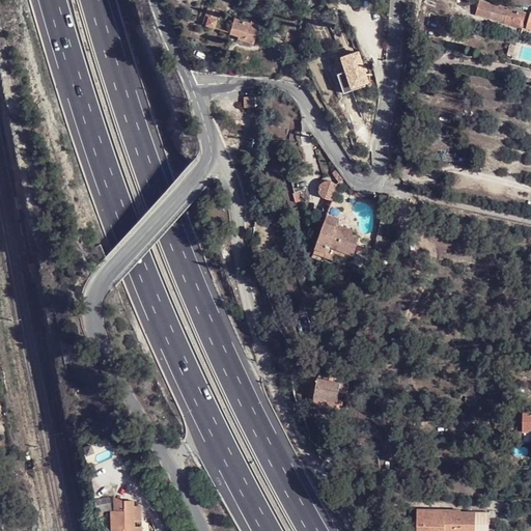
[(504,19),(523,24),(526,12),(479,1),(476,14),(503,21),(504,19)]
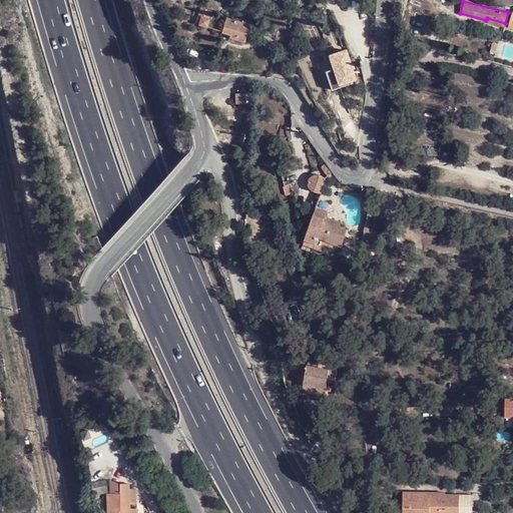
[(198,24),(206,27),(212,10),(202,7),(196,22),(198,23),(198,24)]
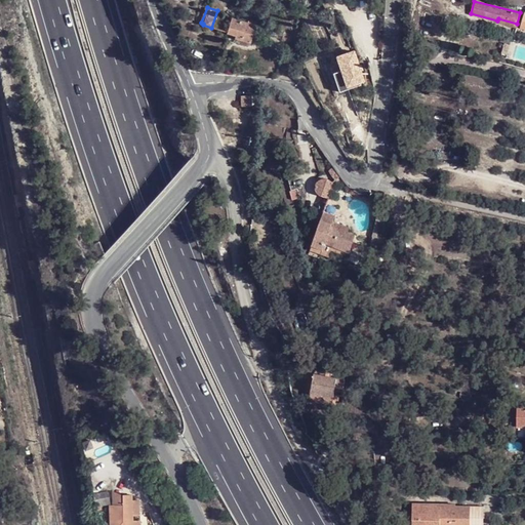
[(247,24),(232,19),(227,33),(237,37),(236,39),(251,44),(257,24),(249,22),(247,24)]
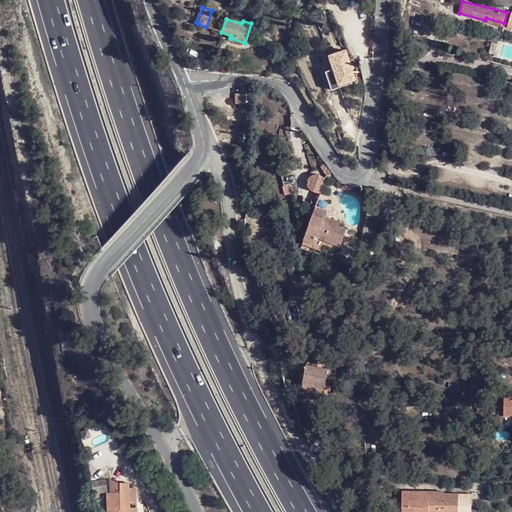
[(489,52),(494,53),(497,43),(491,42),(489,52)]
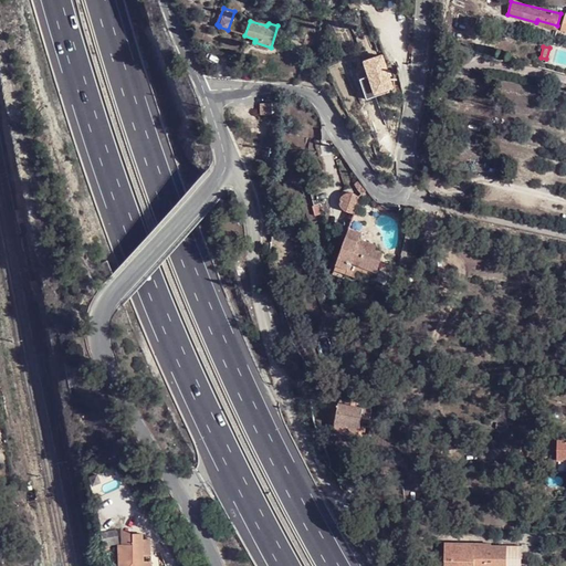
[(255,118),(270,118),(270,107),(255,106),(255,118)]
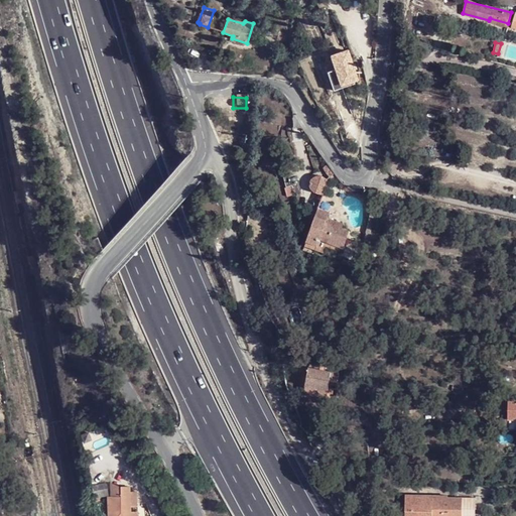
[(330,177),(336,172),(329,162),(321,167),(330,177)]
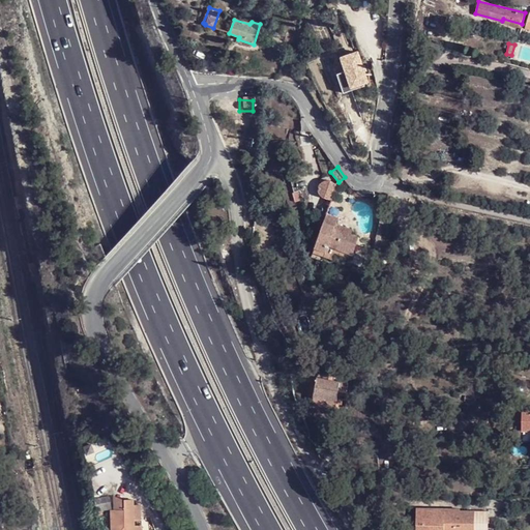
[(330,200),(331,201),(336,183),(331,182),(324,180),(322,183),(320,189),(322,196),(330,200)]
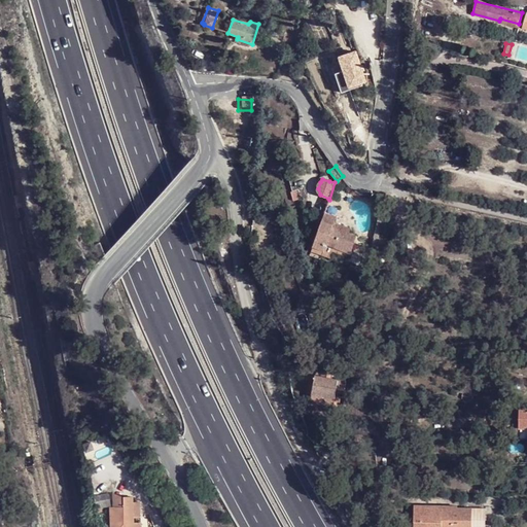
[(342,205),(329,200),(325,212),(339,216),(342,205)]
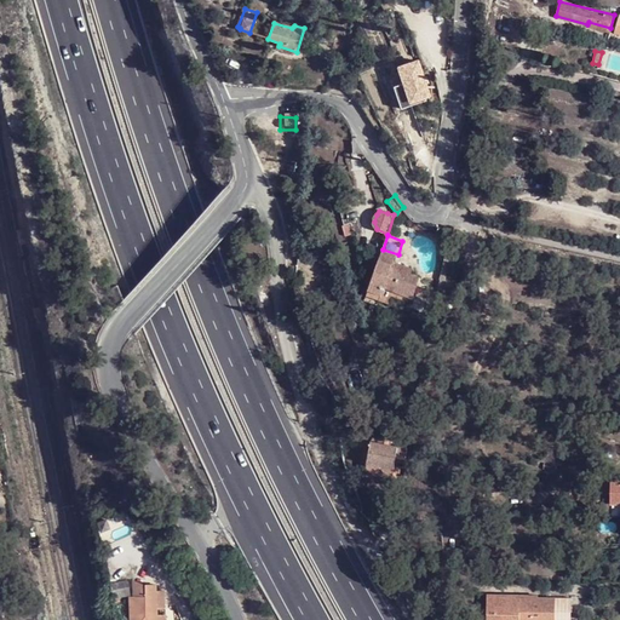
[(399,254),(383,250),(371,293),(382,297),(384,290),(414,300),(420,277),(413,275),(414,268),(396,262),(399,254)]
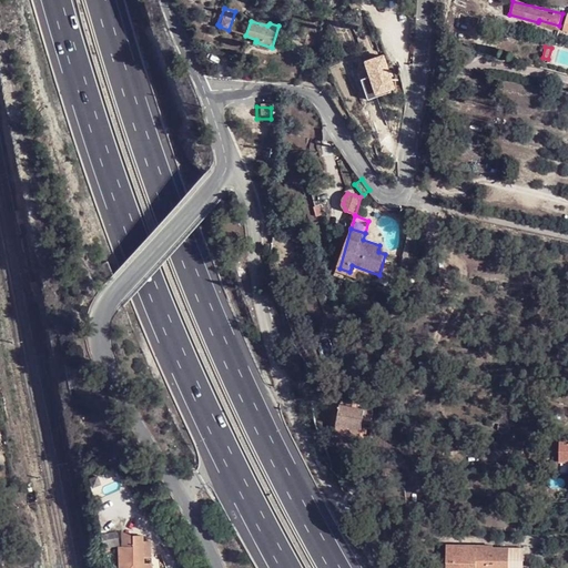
[(377,284),(379,275),(352,265),(350,272),(340,269),(337,275),(357,283),(358,280),(377,284)]
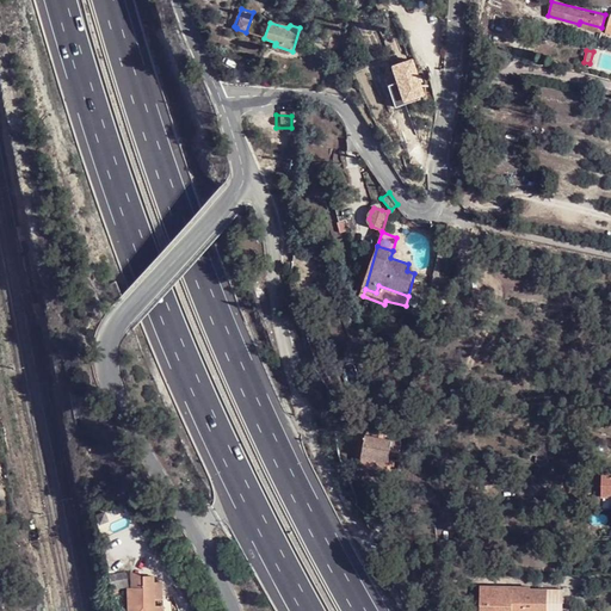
[(365,411),(374,407),(364,386),(356,388),(365,411)]
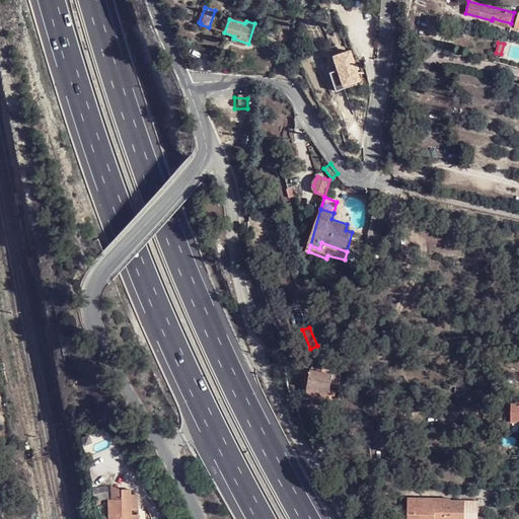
[(317,347),(317,346),(310,349),(311,350),(324,362),(328,355),(317,347)]
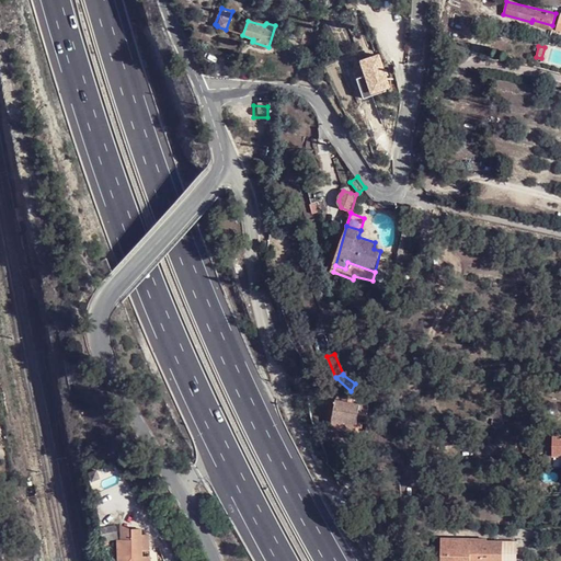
[(336,402),(336,397),(325,387),(321,402),(335,404),(336,402)]
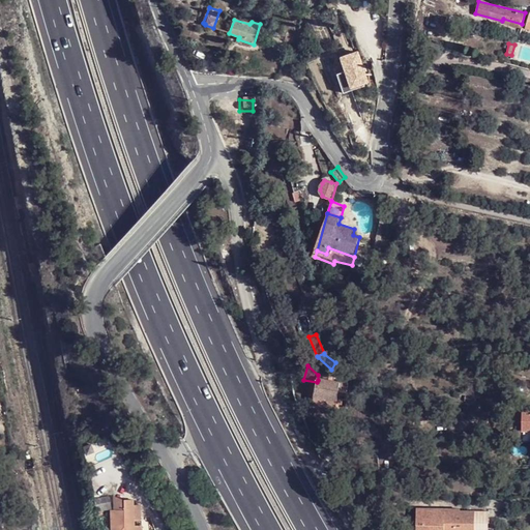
[(337,402),(339,398),(341,384),(332,382),(318,380),(317,382),(315,398),(337,402)]
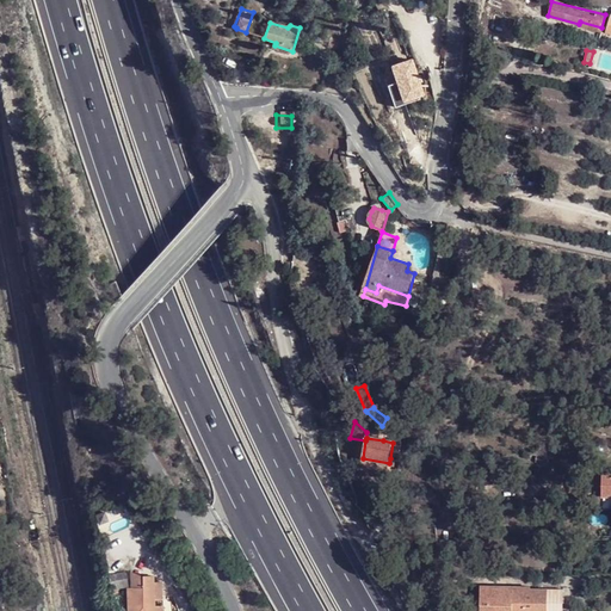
[(128,610),(164,610),(165,608),(154,608),(155,603),(154,585),(154,578),(143,576),(142,587),(131,587),(128,609),(128,610)]
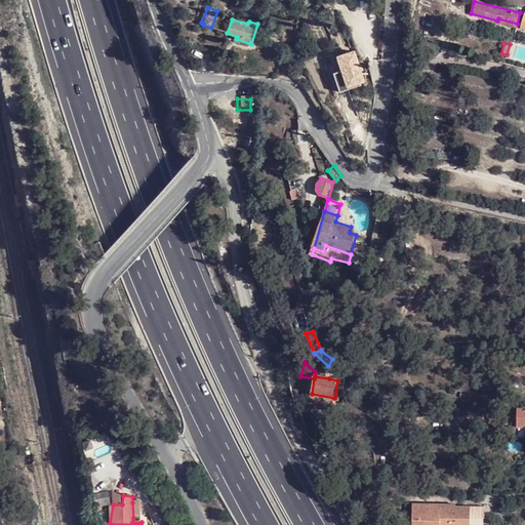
[(469,524),(469,506),(441,507),(441,505),(412,505),(412,523),(440,523),(439,524),(469,524)]
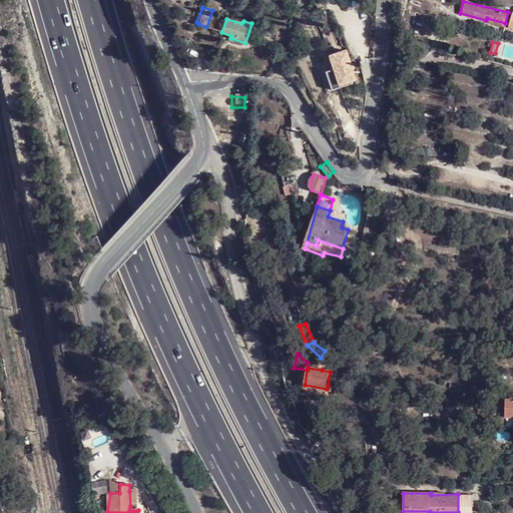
[(458,494),(458,512),(472,512),(472,494),(458,494)]
